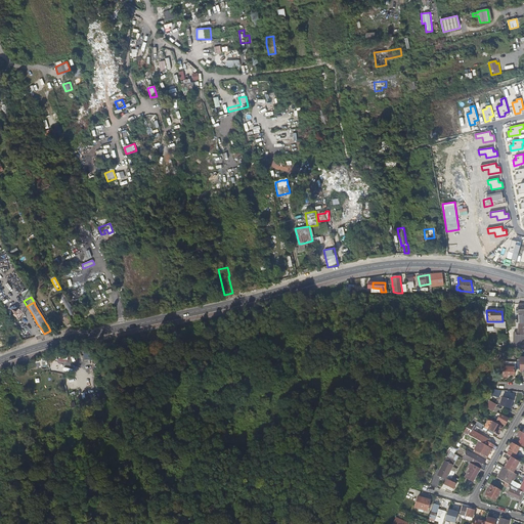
[(89,366),(93,365),(91,354),(84,355),(85,360),(88,360),(89,366)]
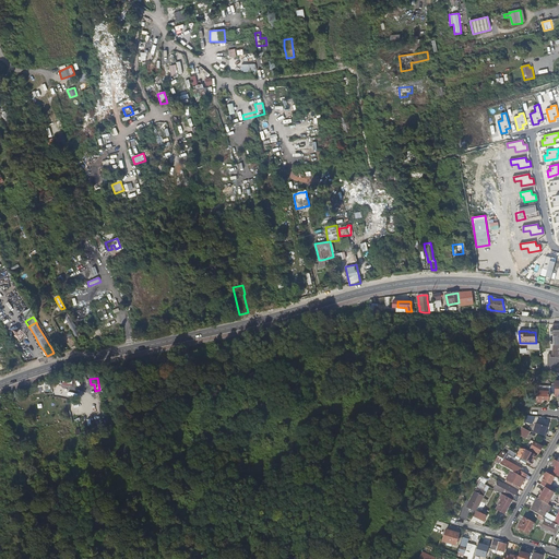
[(548,399),(549,384),(539,384),(538,390),(536,390),(536,401),(540,401),(542,397),(548,399)]
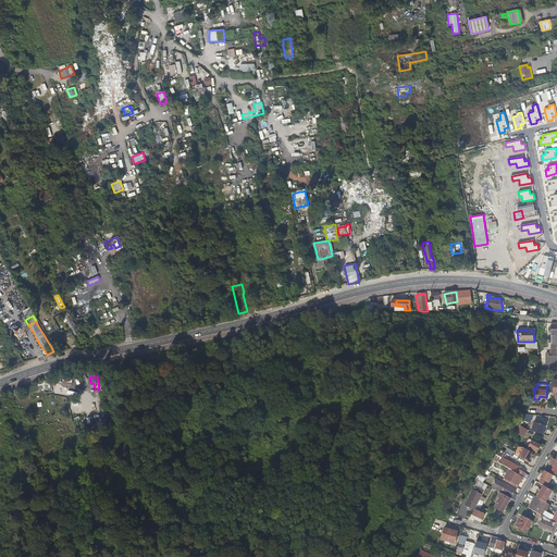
[(533,423),(521,418),(517,424),(520,426),(520,425),(529,431),(530,431),(533,423)]
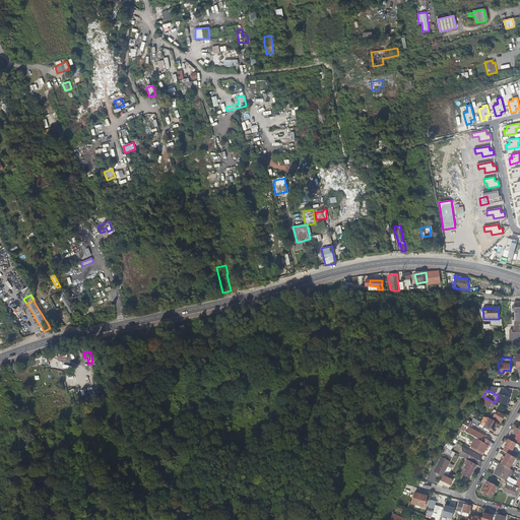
[(498,394),(496,403),(508,406),(510,397),(498,394)]
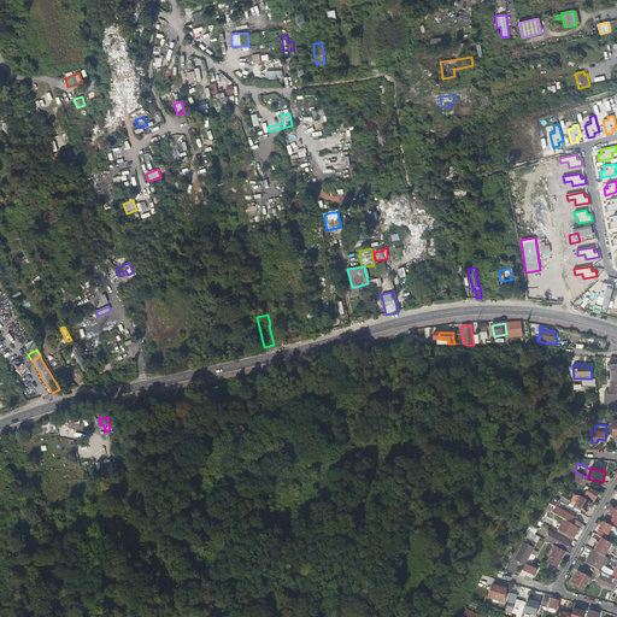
[(576,471),(576,472),(573,477),(581,483),(586,477),(576,471)]
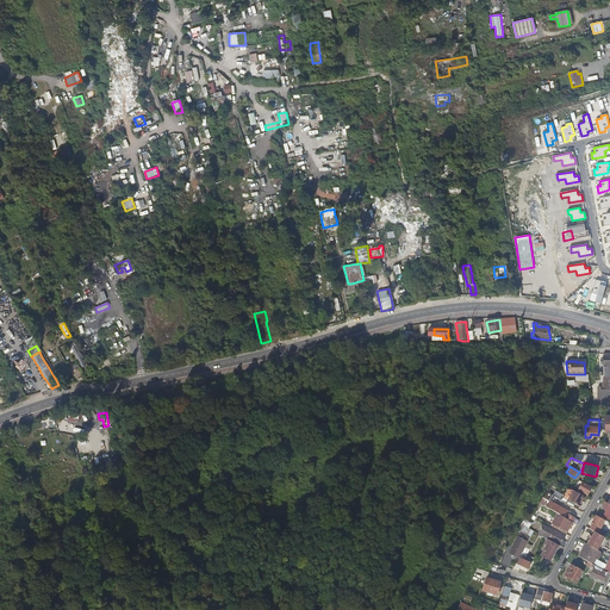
[(579,489),(589,495),(592,487),(579,480),(576,486),(579,489)]
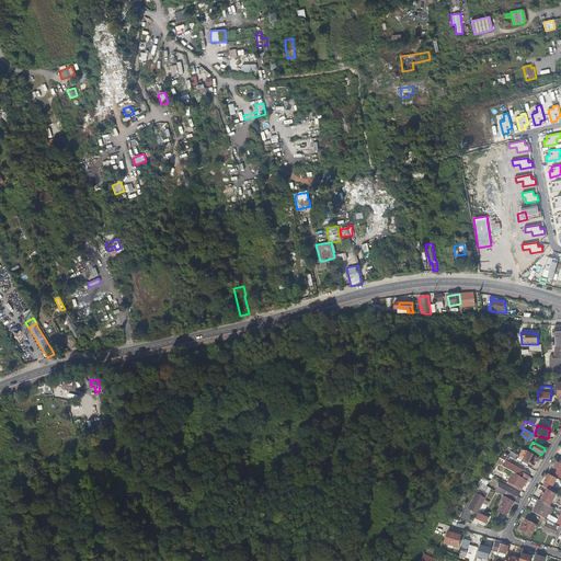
[(534,464),(538,456),(531,451),(528,450),(523,458),(534,464)]
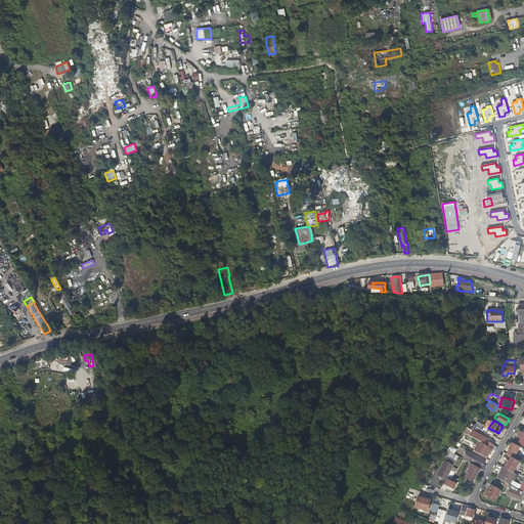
[(472,429),(469,435),(479,441),(484,444),(485,443),(492,447),(494,444),(486,440),(487,438),(472,429)]
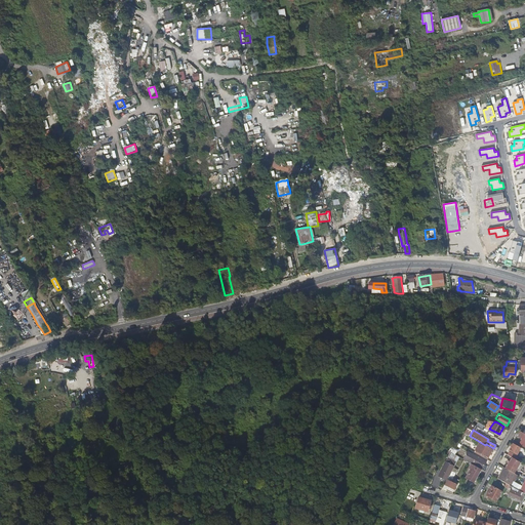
[(489,448),(489,447),(485,445),(480,442),(476,449),(488,457),(492,449),(489,448)]
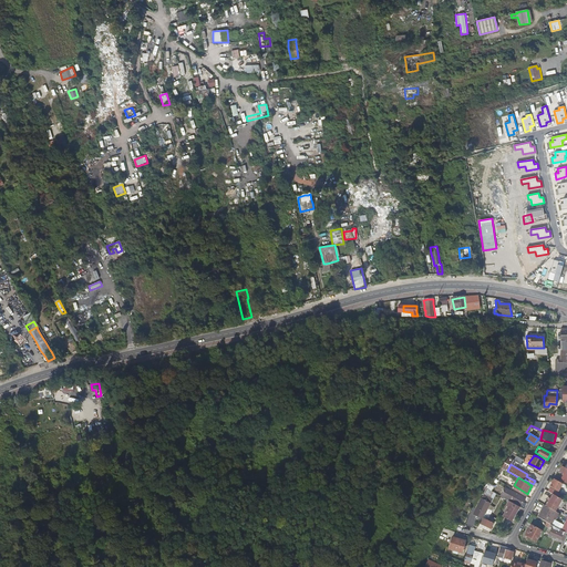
[(563,484),(555,480),(552,486),(558,491),(563,484)]
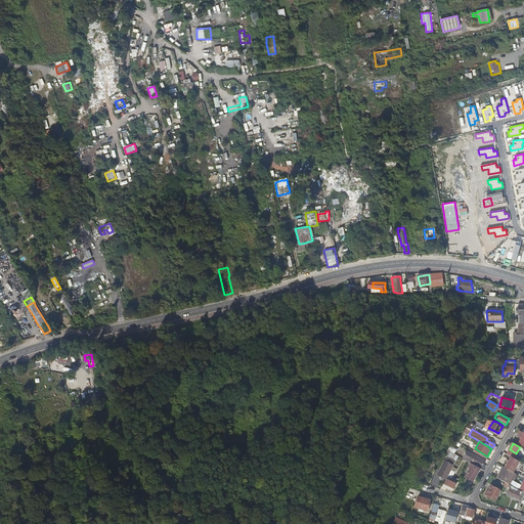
[(466,452),(463,457),(470,462),(471,462),(481,469),(486,460),(473,451),(471,455),(466,452)]
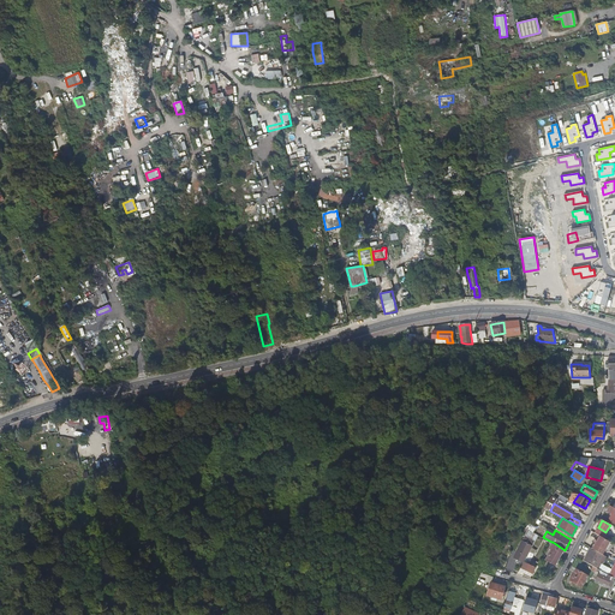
[(601,536),(592,549),(595,550),(603,555),(610,542),(601,536)]
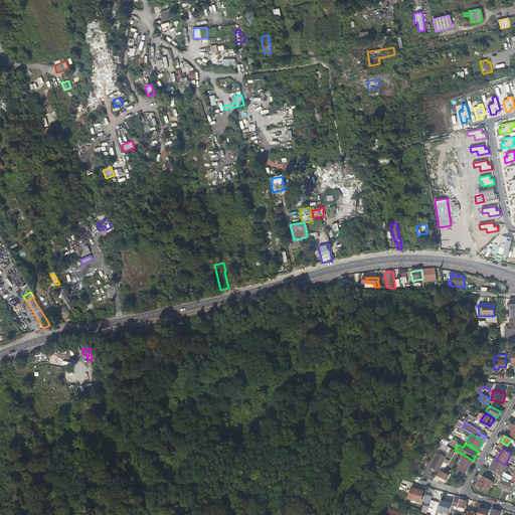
[(433,469),(438,472),(441,467),(445,460),(446,458),(437,454),(432,463),(435,464),(433,469)]
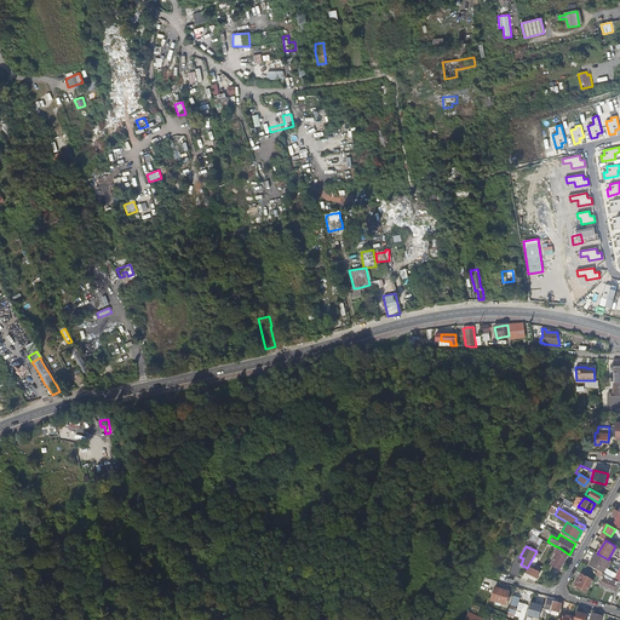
[(569,555),(557,546),(552,555),(555,556),(554,560),(555,560),(552,566),(560,569),(569,555)]
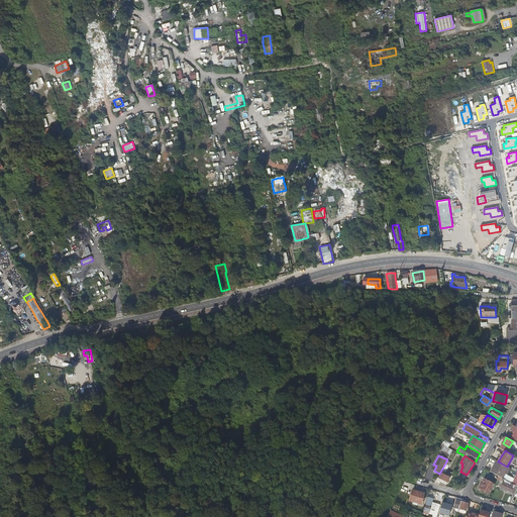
[(509,470),(509,468),(507,467),(500,462),(497,460),(491,472),(493,473),(501,478),(503,479),(505,477),(502,476),(506,468),(509,470)]
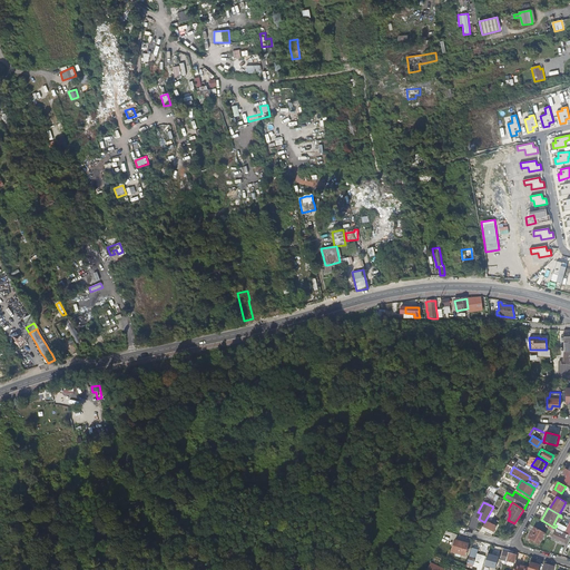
[(492,509),(488,517),(491,519),(497,511),(492,509)]
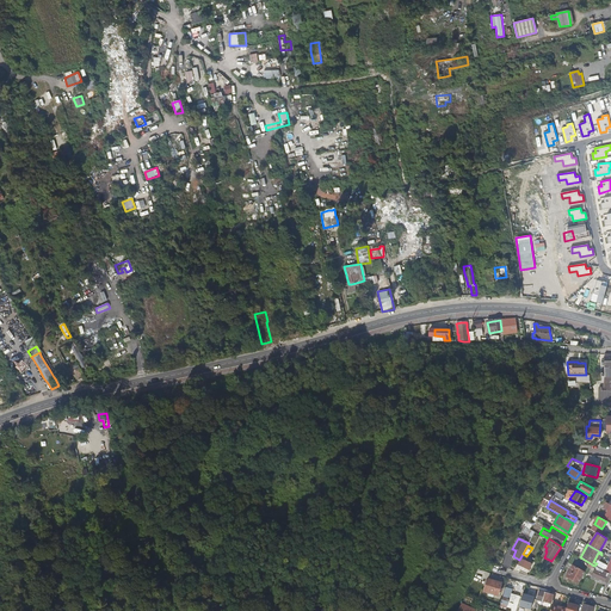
[(519,561),(513,571),(519,573),(520,571),(525,574),(526,574),(532,565),(525,561),(526,556),(523,554),(519,560),(519,561)]
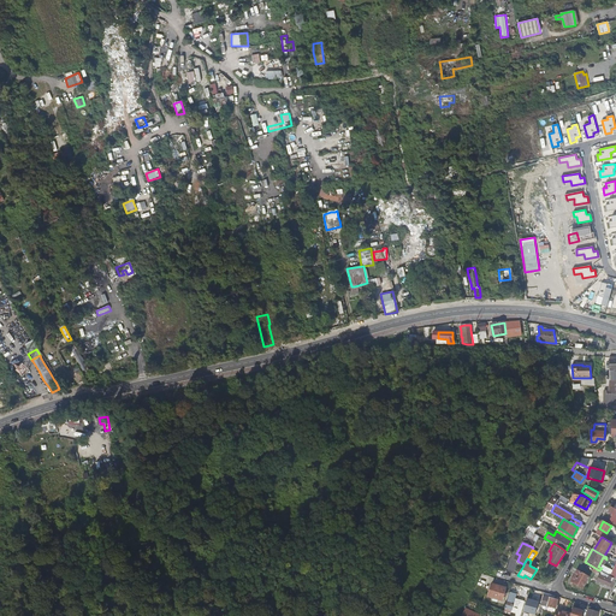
[(584,590),(590,578),(578,570),(570,582),(584,590)]
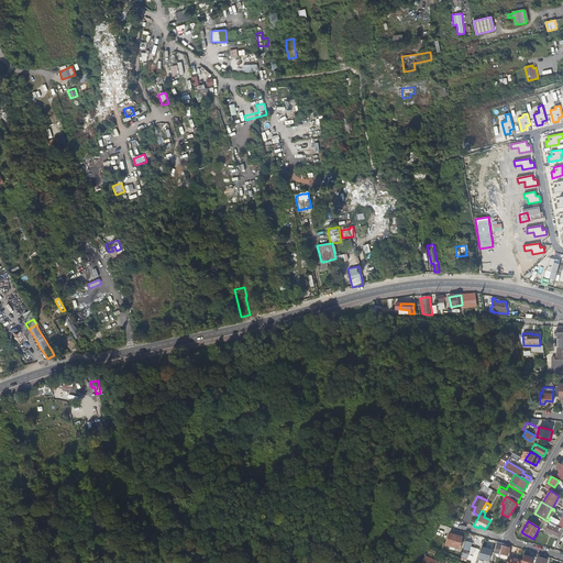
[(555,537),(559,539),(562,530),(558,527),(555,526),(554,528),(547,525),(544,530),(555,536),(555,537)]
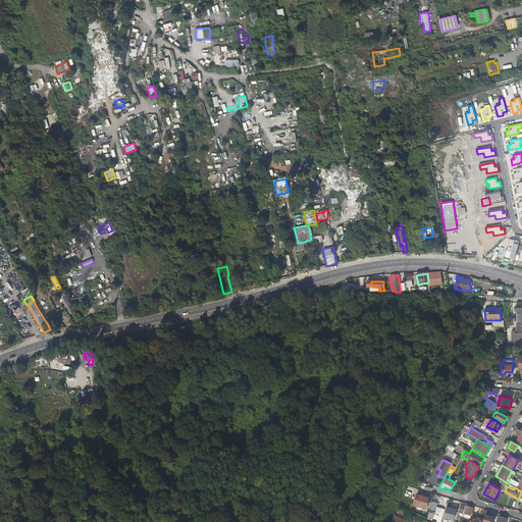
[(417,494),(413,506),(425,509),(429,498),(417,494)]
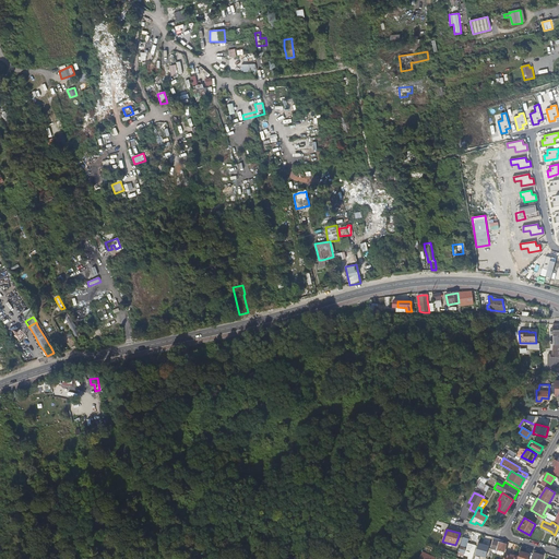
[(462,537),(456,557),(465,558),(475,558),(464,555),(468,539),(462,537)]
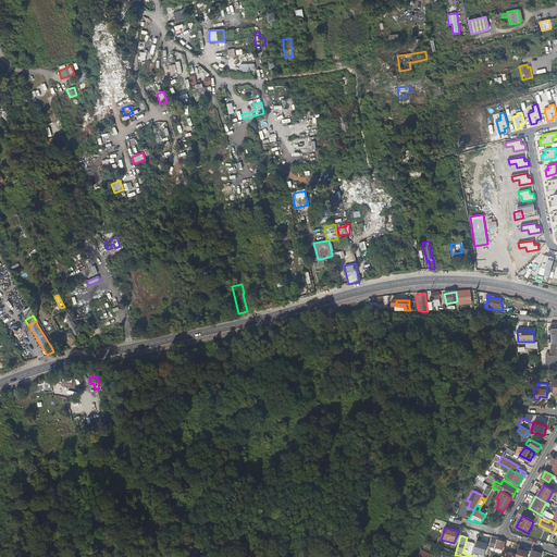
[(477,545),(478,546),(485,548),(485,547),(489,540),(480,536),(477,545)]
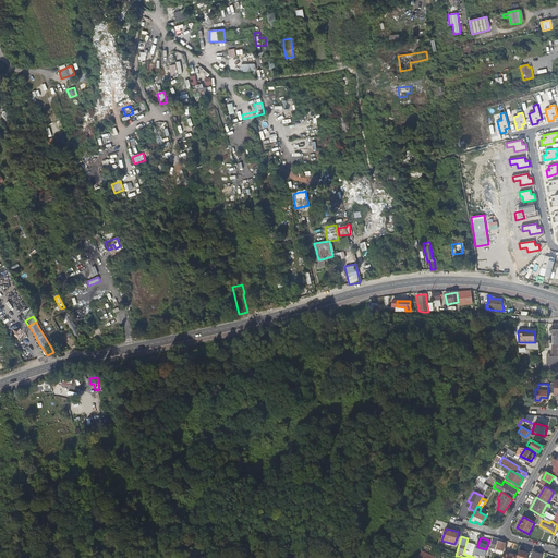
[(505,543),(500,543),(495,541),(492,540),(489,548),(502,552),(505,543)]
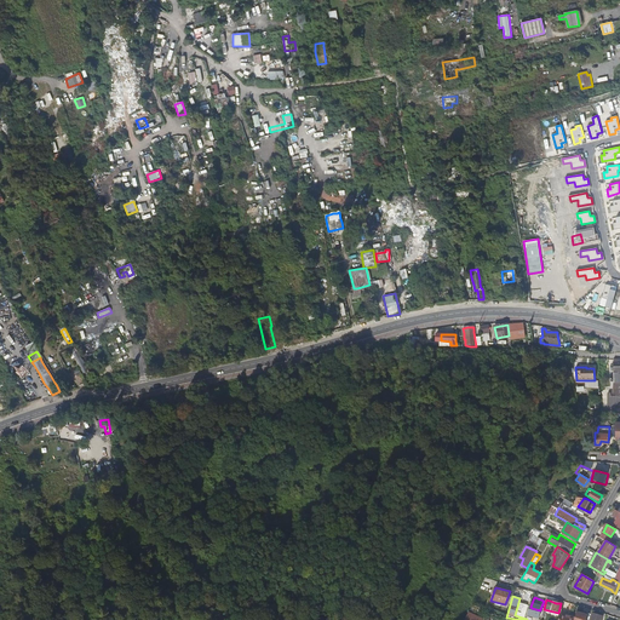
[(529,618),(539,619),(541,614),(543,612),(543,610),(540,609),(540,610),(532,608),(529,618)]
